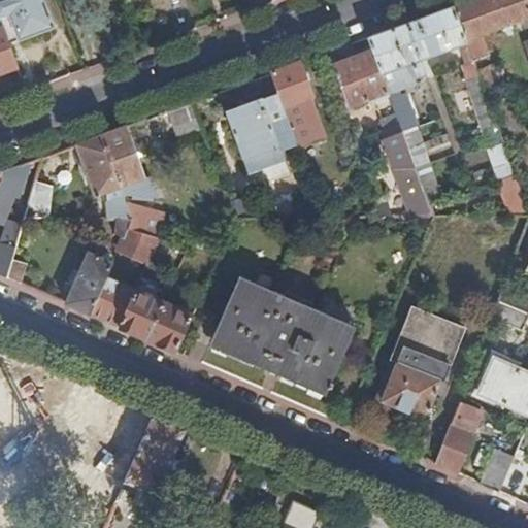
[(0,0),(0,13),(3,22),(9,38),(21,35),(22,38),(56,27),(51,10),(48,10),(44,0),(0,0)]
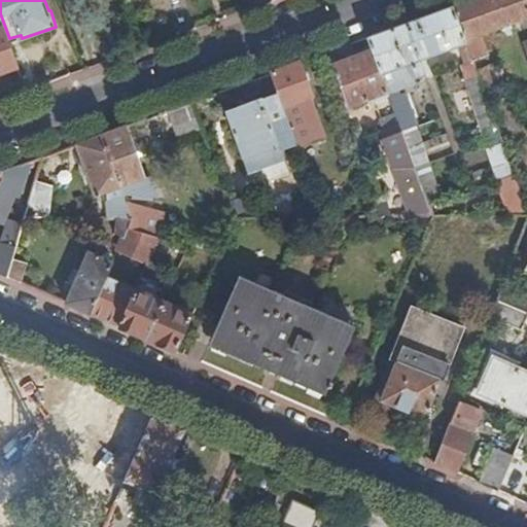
[(526,0),(469,0),(453,6),(479,74),(484,88),(489,101),(498,97),(484,58),(489,56),(482,35),(503,28),(507,37),(516,34),(512,24),(521,21),(522,26),(526,24),(526,0)]
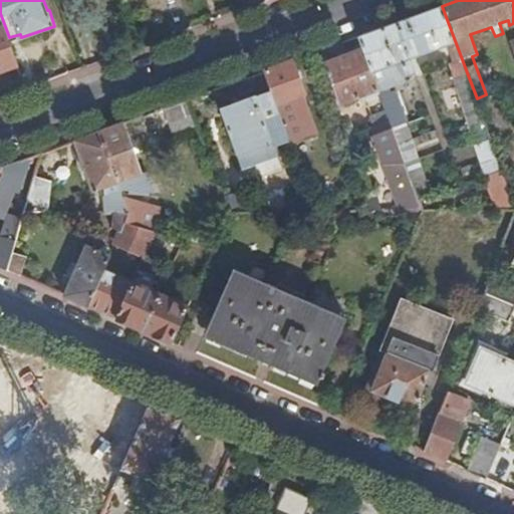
[(399,22),(358,37),(362,48),(378,91),(379,92),(406,82),(405,77),(416,73),(411,59),(450,45),(456,60),(454,63),(459,74),(467,72),(442,6),(399,22)]
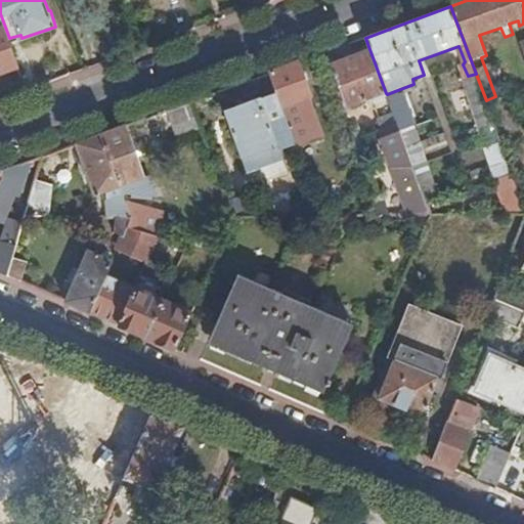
[(0,73),(19,67),(9,38),(3,22),(0,23),(0,29),(0,30),(0,29),(0,73)]
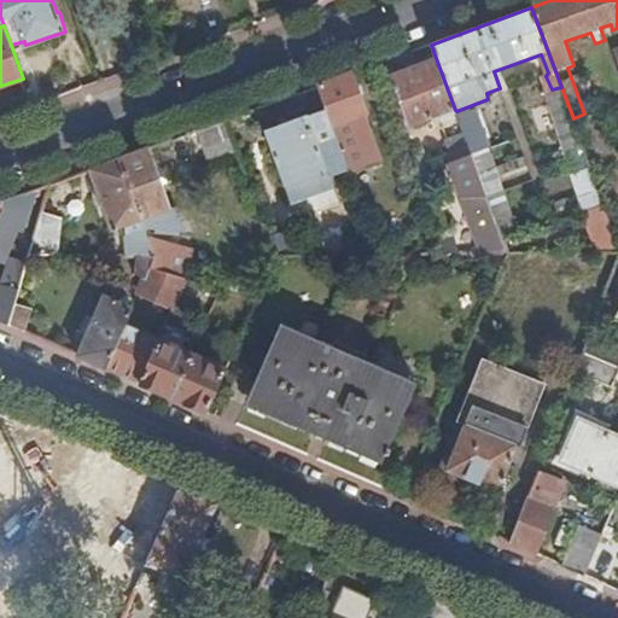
[(455,110),(436,58),(390,75),(408,127),(455,110)]
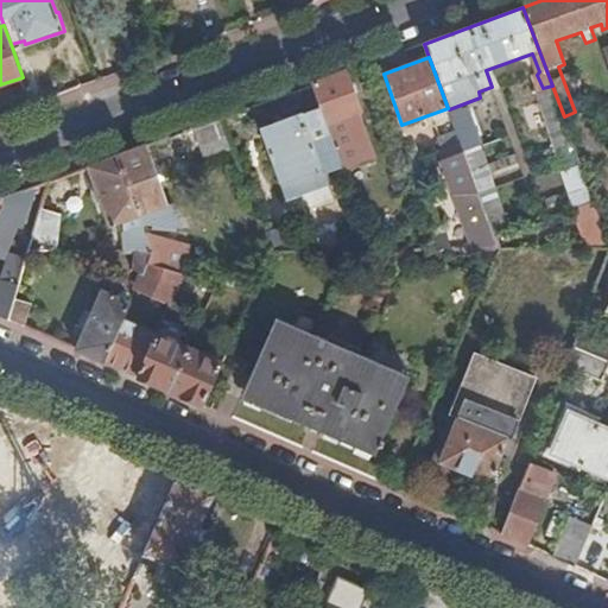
[(346,71),(312,84),(322,109),(340,158),(346,171),(375,159),(358,113),(360,112),(346,71)]
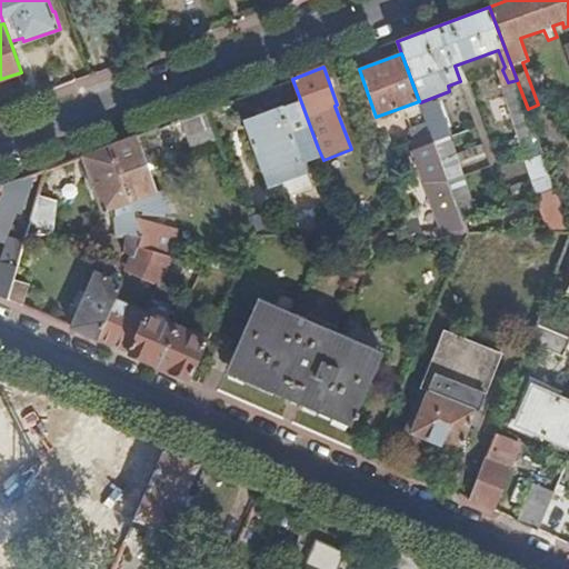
[(528,109),(522,95),(510,100),(529,151),(541,147),(528,109)]
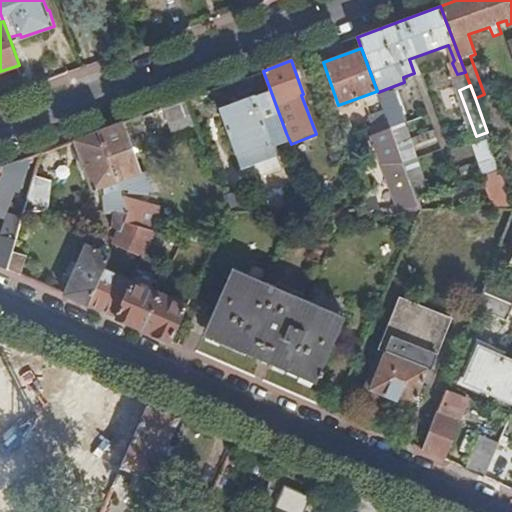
[(286,133),(271,92),(256,98),(257,101),(222,113),(237,153),(271,141),(271,139),(286,133)]
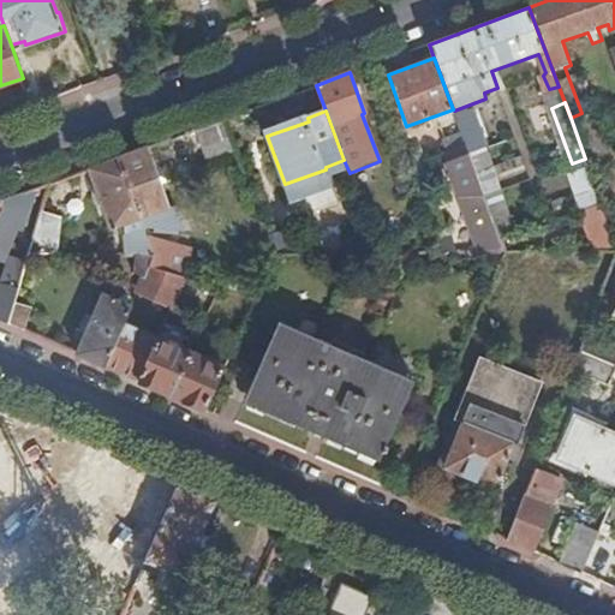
[(457,118),(470,153),(477,173),(491,168),(471,113),(457,118)]
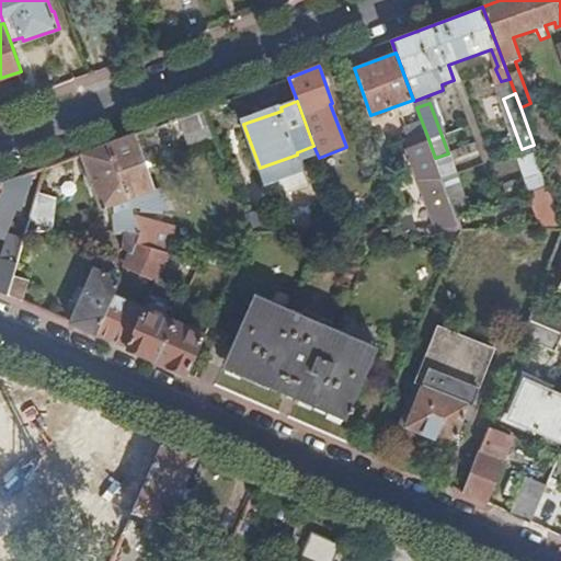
[(205,109),(182,117),(192,144),(215,135),(205,109)]
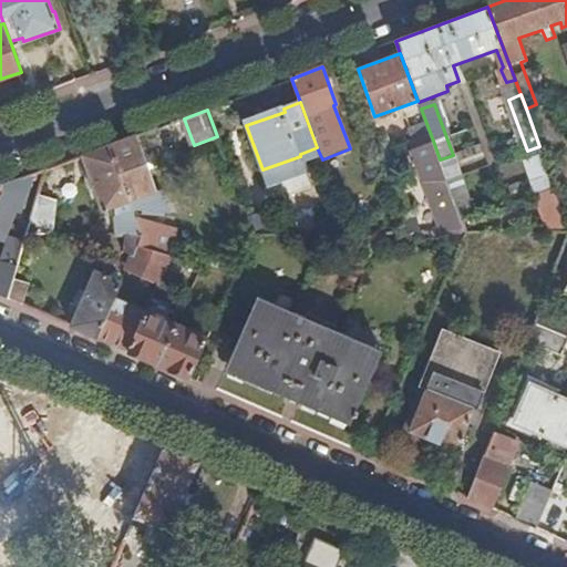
[(109,145),(130,202),(135,214),(142,213),(143,217),(165,216),(164,213),(171,213),(163,192),(156,194),(135,136),(109,145)]
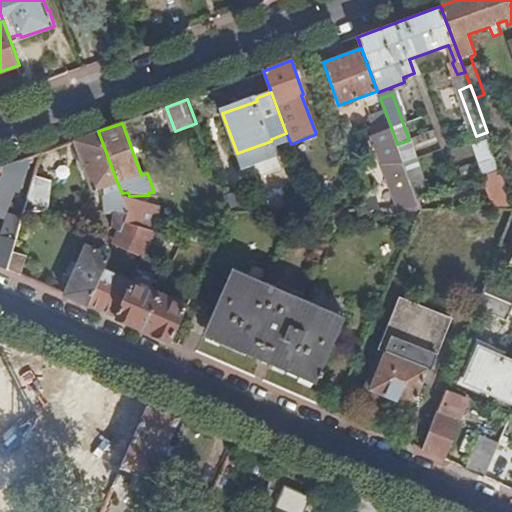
[(373,134),(401,210),(421,210),(419,203),(397,144),(391,127),(373,134)]
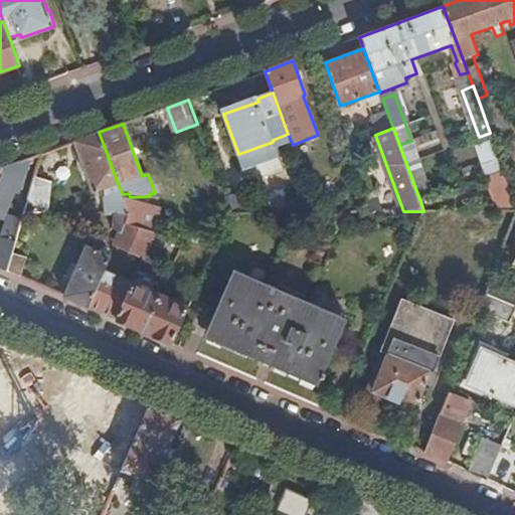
[(99,132),(74,141),(93,192),(118,183),(99,132)]
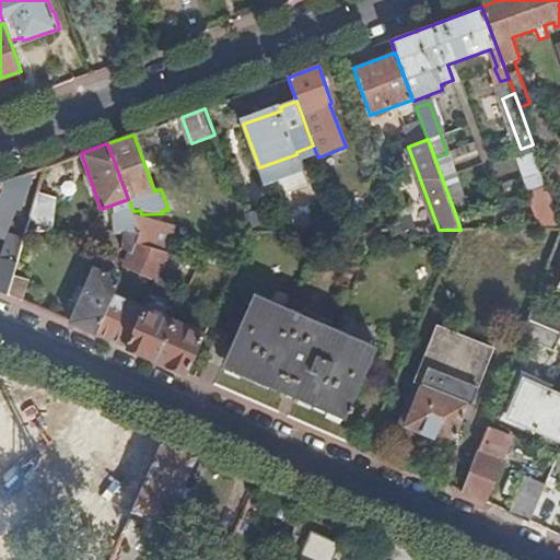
[(533,144),(521,149),(528,170),(540,164),(533,144)]
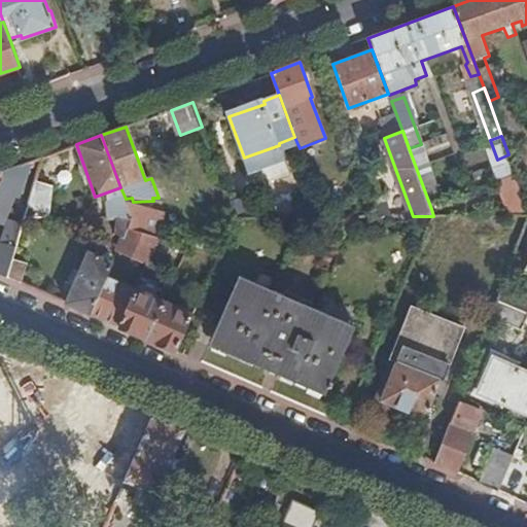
[(443,204),(421,144),(409,148),(431,209),(443,204)]
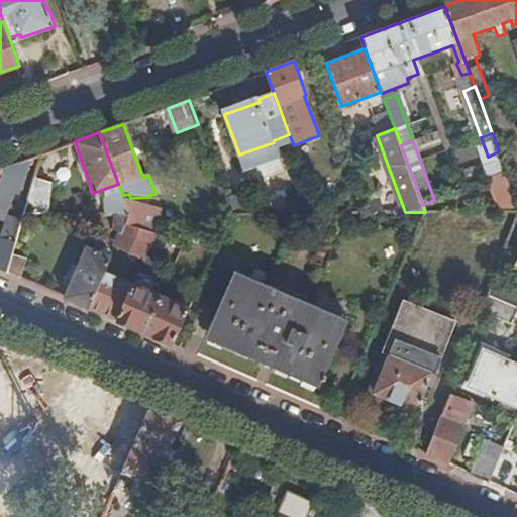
[(499,151),(488,157),(504,200),(516,195),(499,151)]
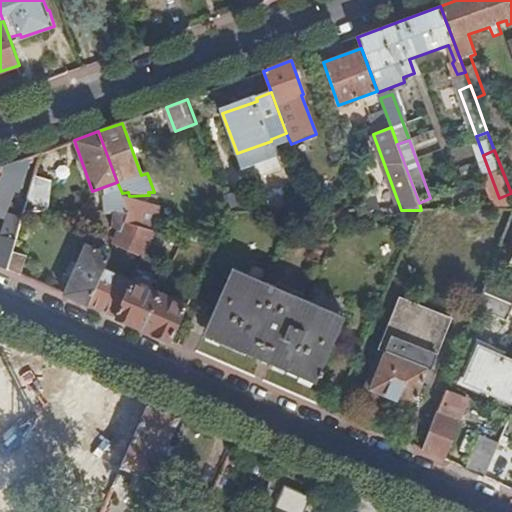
[(52,182),(34,177),(27,200),(24,210),(44,211),(52,182)]
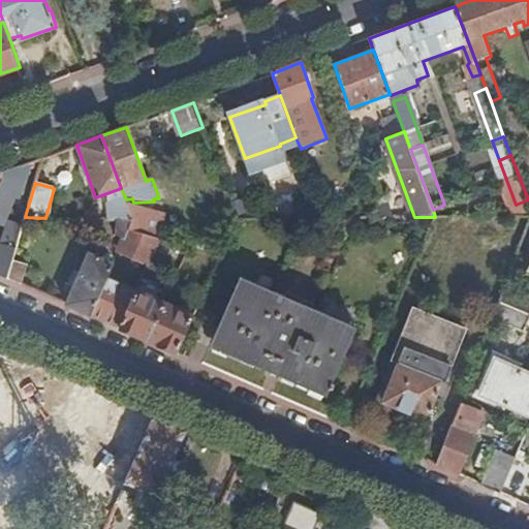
[(25,217),(28,207),(19,204),(12,224),(14,224),(10,239),(19,241),(25,217)]
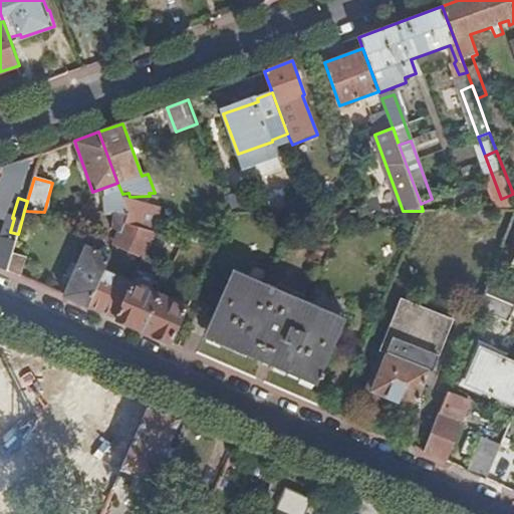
[(129,212),(129,213),(124,223),(155,232),(162,209),(124,200),(129,212)]
